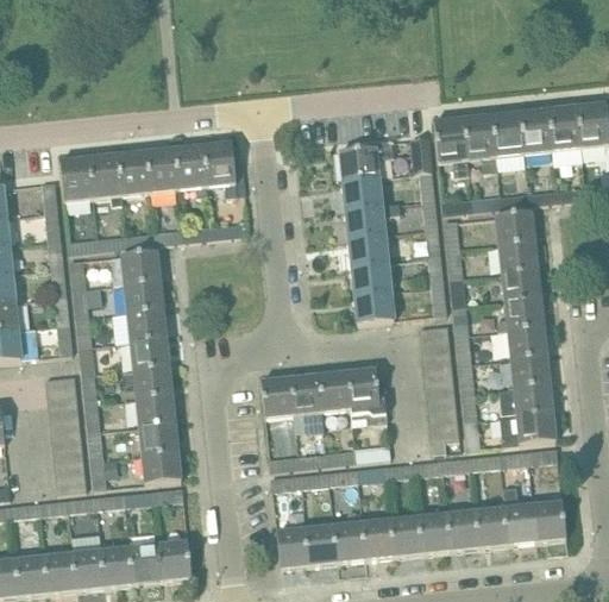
[(576,105),(581,146),(608,143),(608,142),(604,102),(576,105)]
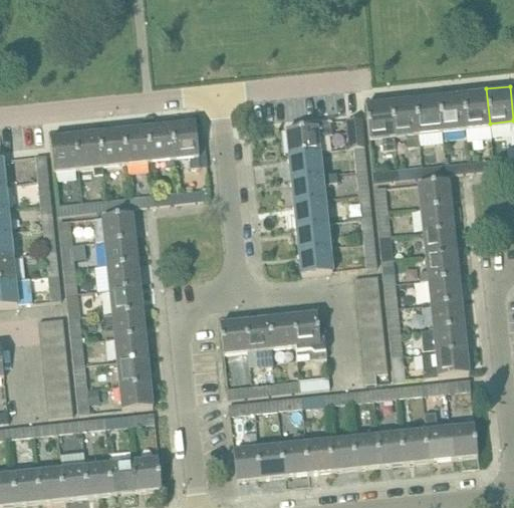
[(486,88),(462,91),(465,127),(490,123),(486,88)]
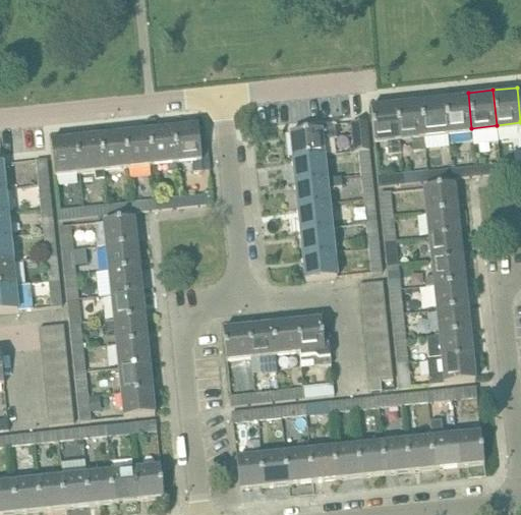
[(471,128),(468,93),(445,95),(448,130),(471,128)]
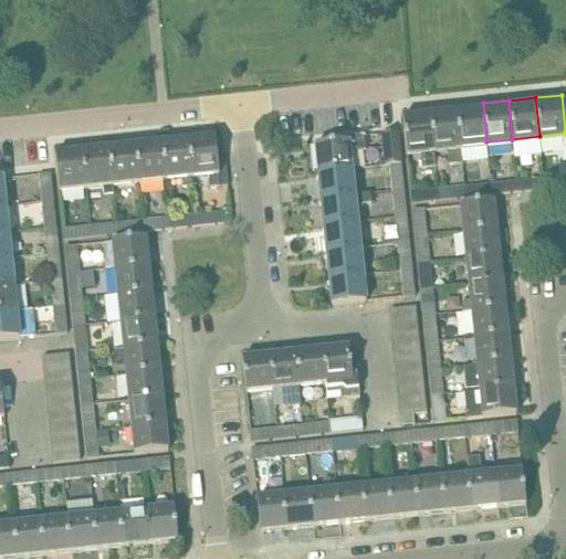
[(486,141),(483,103),(456,106),(460,145),(486,141)]
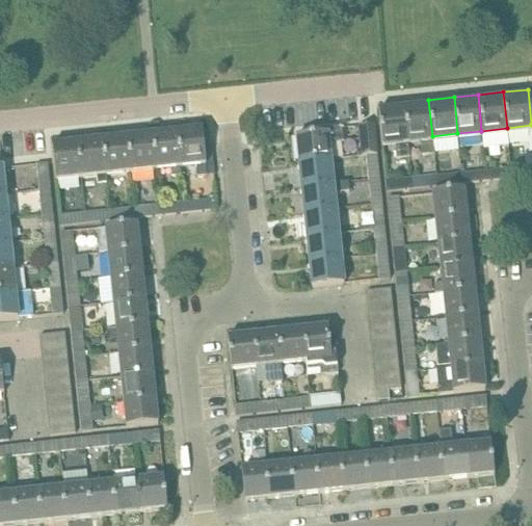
[(402,102),(406,138),(421,137),(422,149),(433,148),(432,136),(428,100),(402,102)]
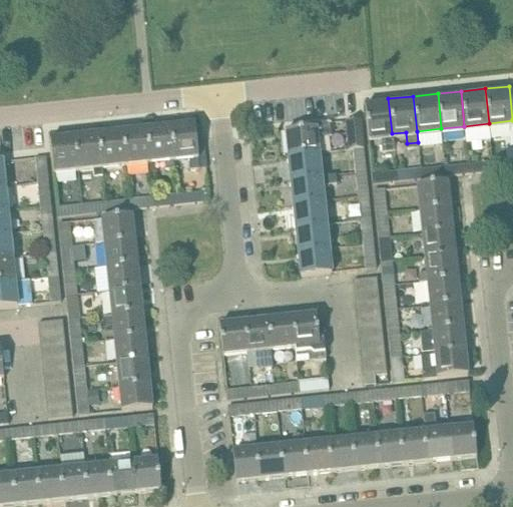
[(365,101),(368,136),(381,134),(383,147),(394,146),(392,133),(388,98),(365,101)]
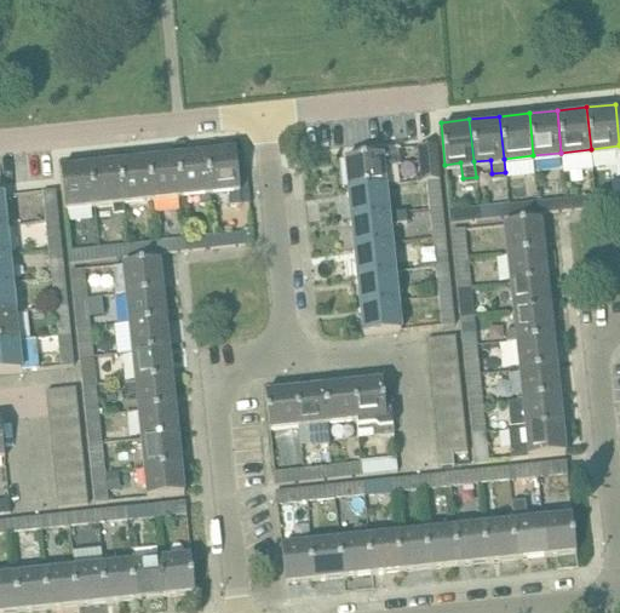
[(422,173),(438,172),(435,138),(418,141),(422,173)]
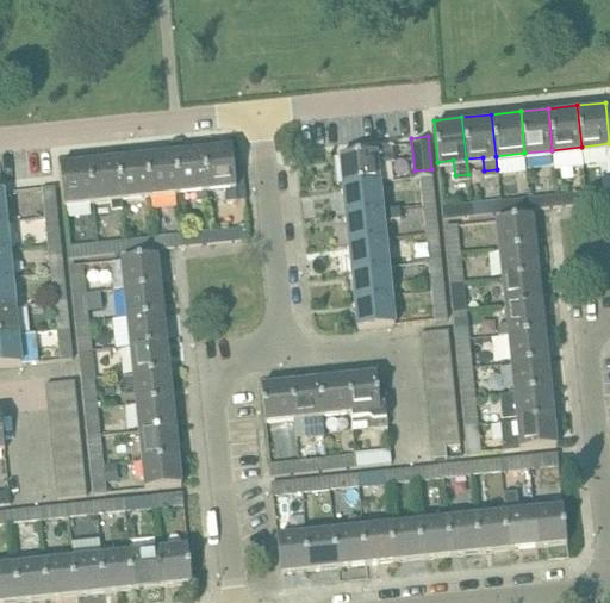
[(342,179),(379,175),(377,159),(393,156),(392,141),(369,143),(371,148),(338,150),(340,162),(335,162),(337,178),(342,178),(342,179)]
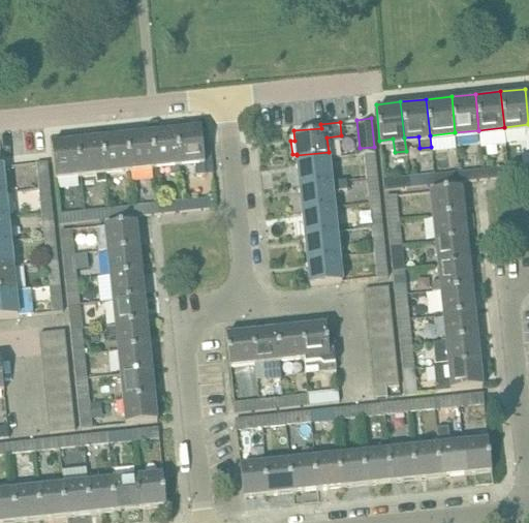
[(175,125),(179,161),(195,159),(196,171),(206,170),(200,123),(175,125)]
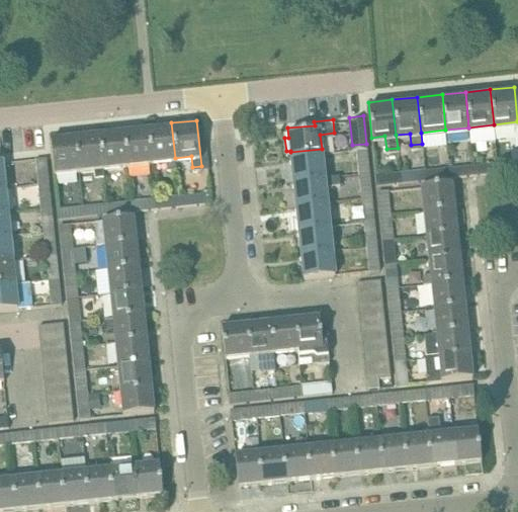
[(147,125),(150,160),(166,159),(167,166),(176,165),(175,158),(171,122),(147,125)]
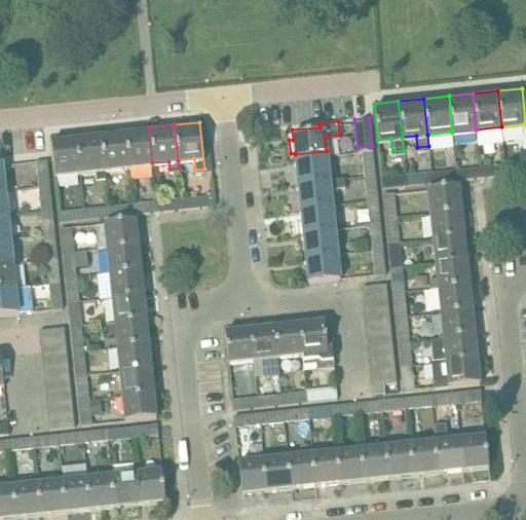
[(152,162),(149,127),(125,130),(128,165),(152,162)]
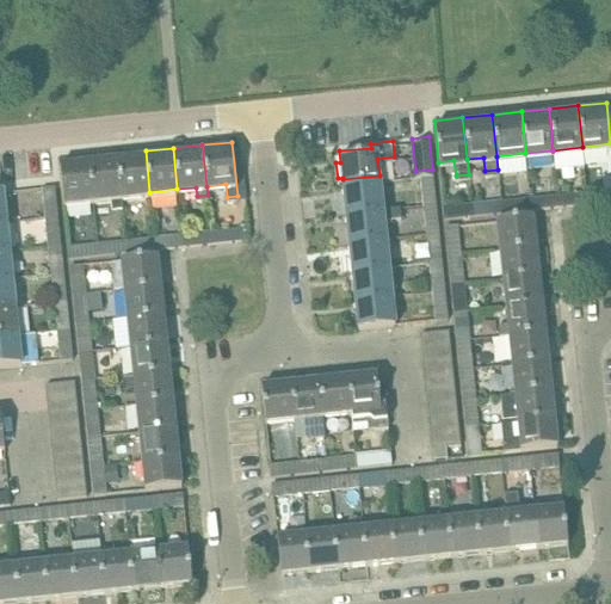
[(149,192),(146,151),(116,154),(121,196),(149,192)]
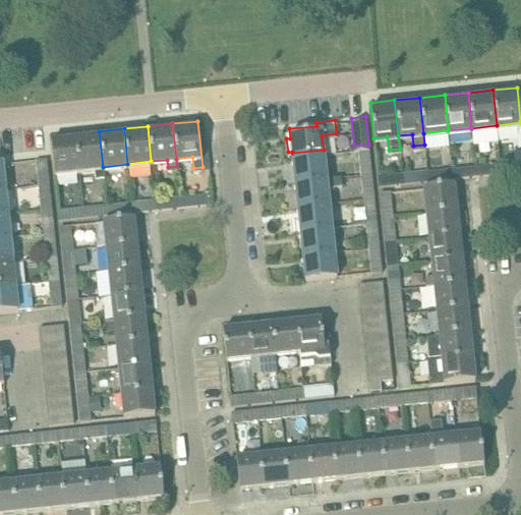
[(99,131),(74,133),(78,169),(103,167),(99,131)]
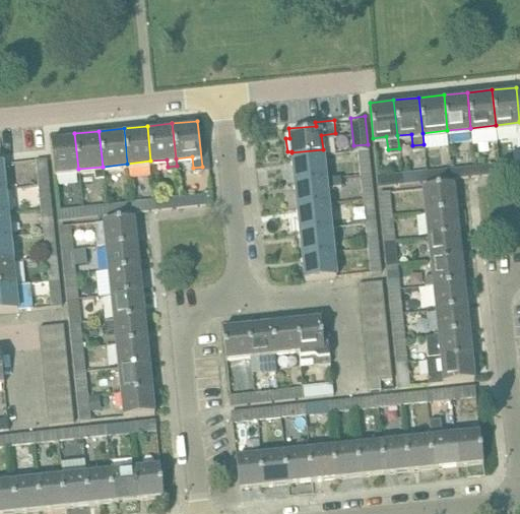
[(78,169),(74,133),(50,136),(54,172),(78,169)]
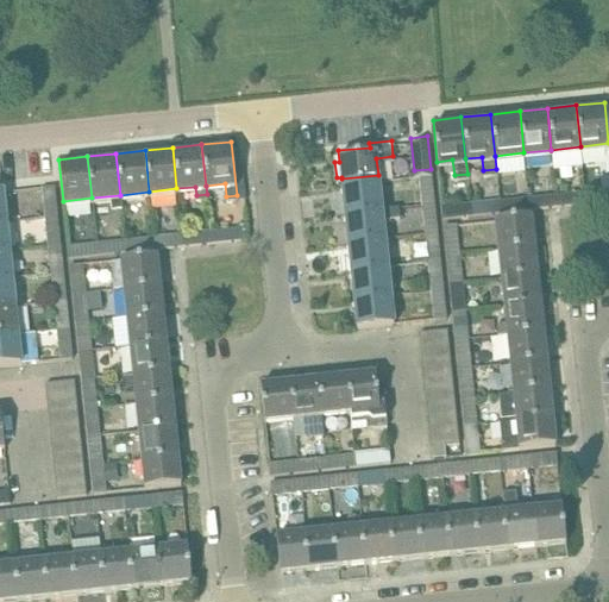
[(431,169),(414,170),(414,173),(419,171),(422,201),(434,200),(431,169)]
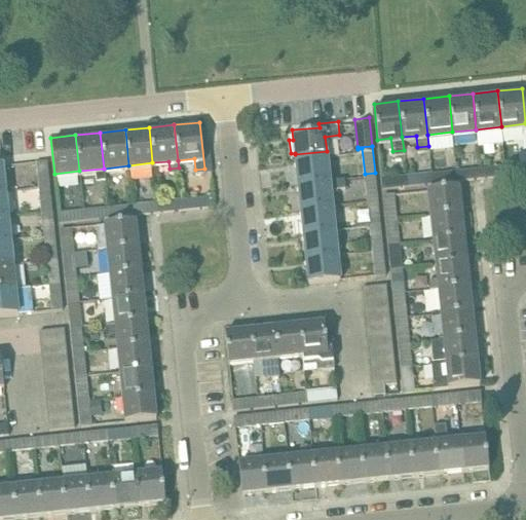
[(327,151),(295,154),(298,181),(330,178),(327,151)]
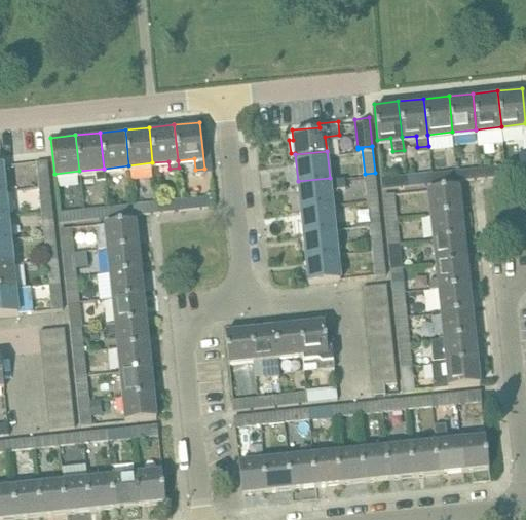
[(39,182),(49,181),(46,155),(36,156),(39,182)]
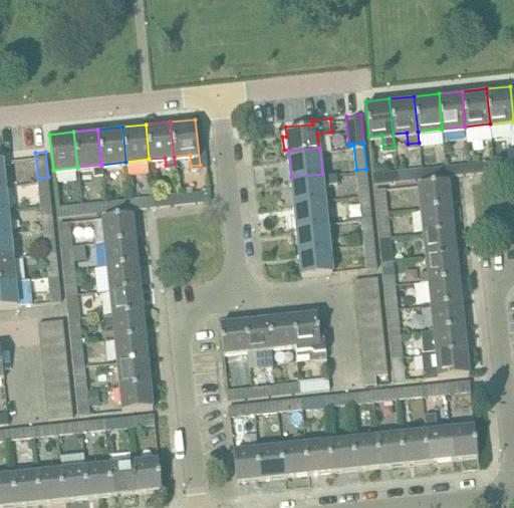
[(513,154),(493,157),(494,167),(513,165),(513,154)]
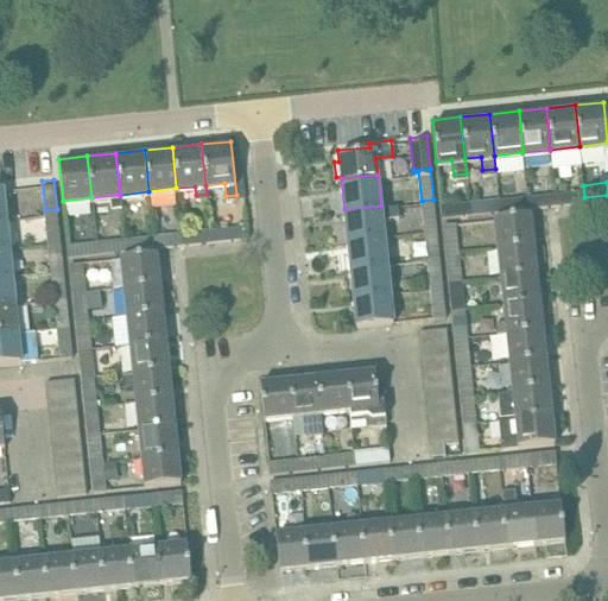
[(584,197),(583,185),(555,189),(556,201),(584,197)]
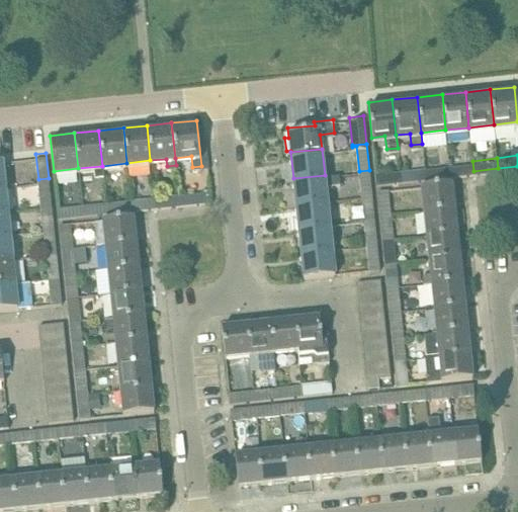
[(472,161),(449,163),(450,173),(473,171),(472,161)]
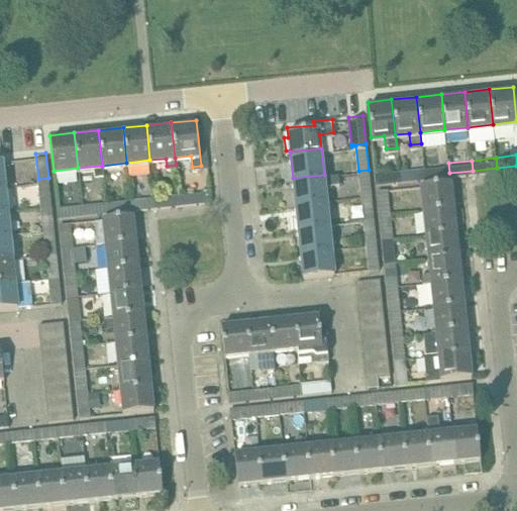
[(448,163),(423,166),(424,176),(449,173),(448,163)]
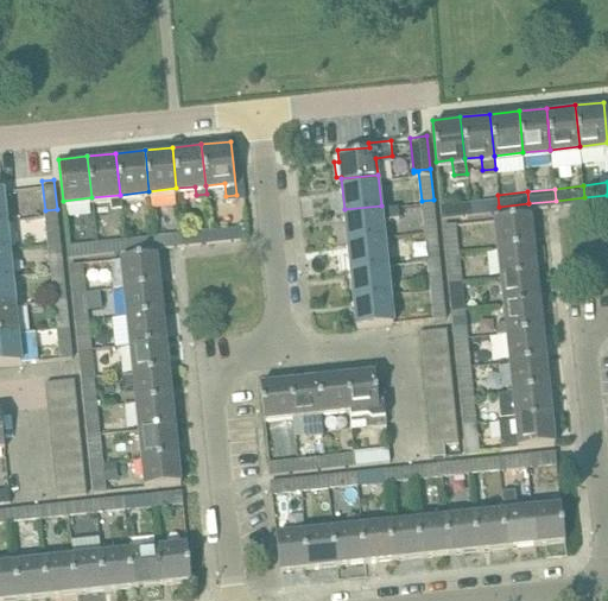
[(499,207),(498,195),(469,197),(470,209),(499,207)]
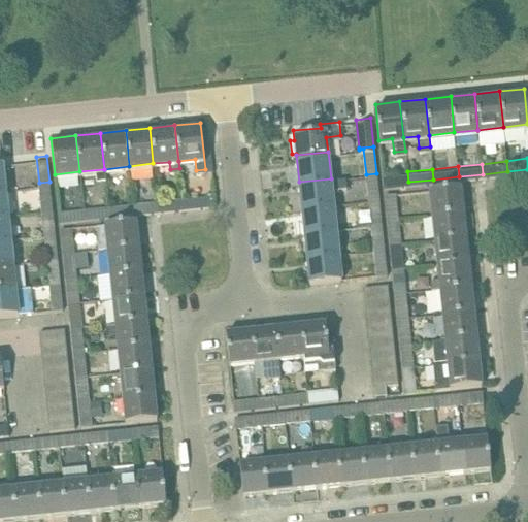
[(408,182),(407,171),(383,174),(384,185),(408,182)]
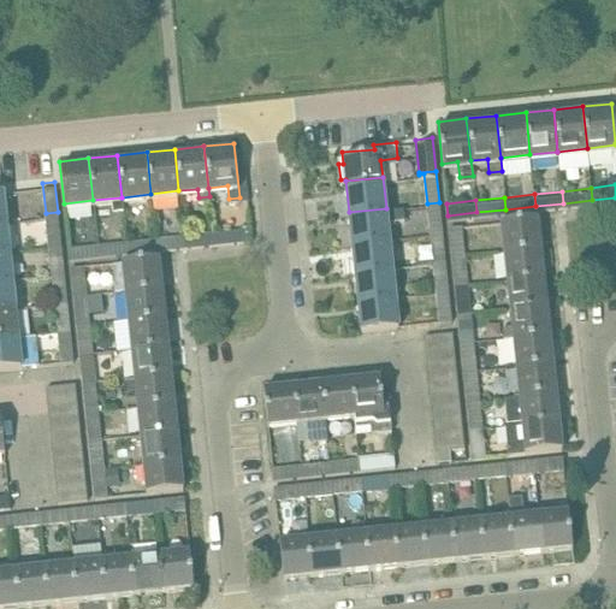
[(442,230),(439,202),(427,204),(430,231),(442,230)]
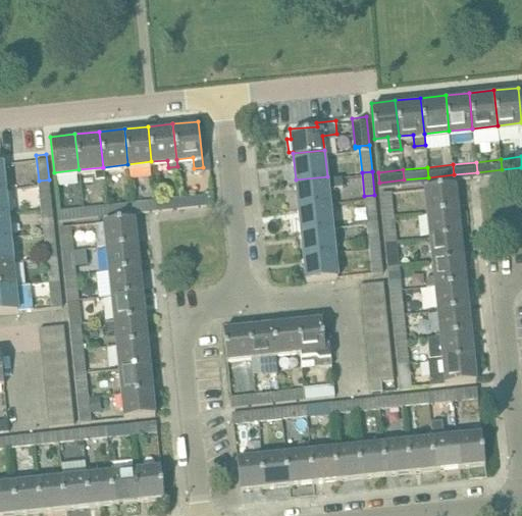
[(298,203),(329,199),(327,185),(343,183),(342,174),(327,176),(296,179),(298,203)]
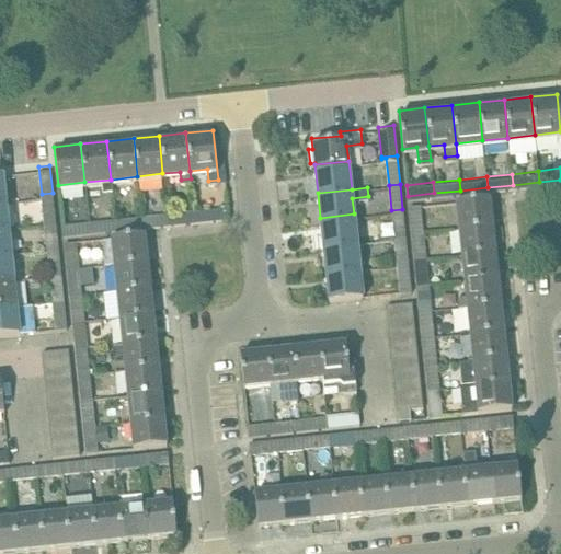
[(55,220),(53,193),(42,194),(44,221),(55,220)]
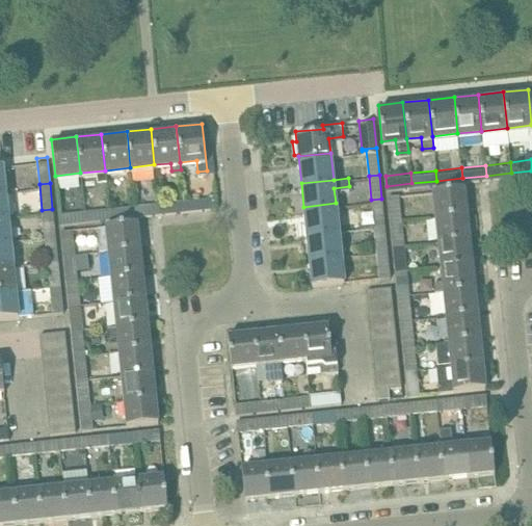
[(434,213),(467,209),(463,184),(431,187),(434,213)]
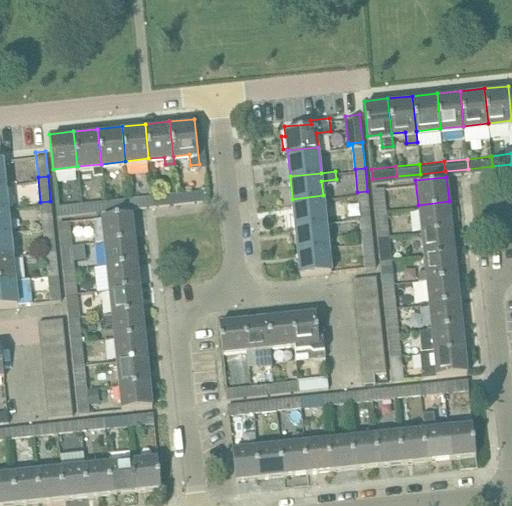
[(375,209),(385,208),(383,184),(372,185),(375,209)]
